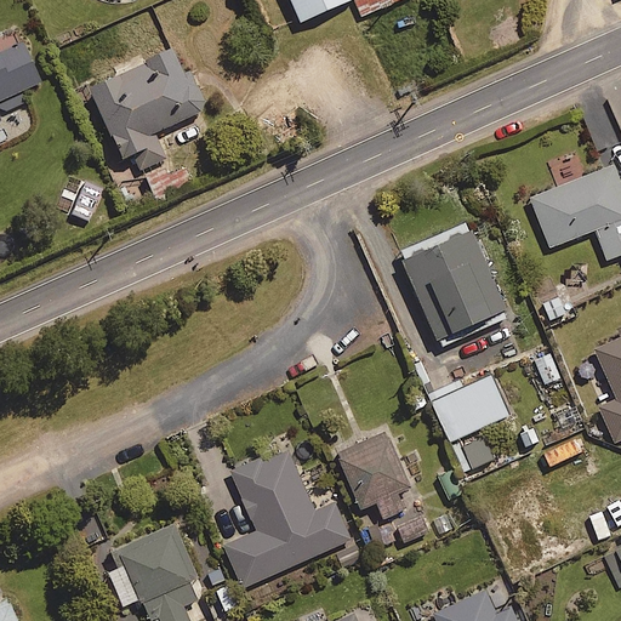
[(286,0),(297,23),(347,0),(286,0)]
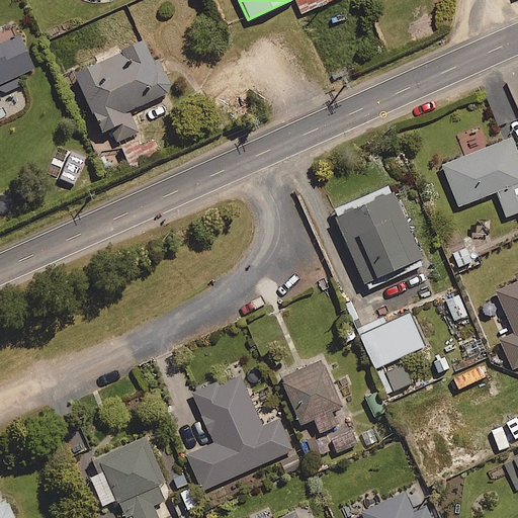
[(290,0),(298,17),(337,0),(290,0)]
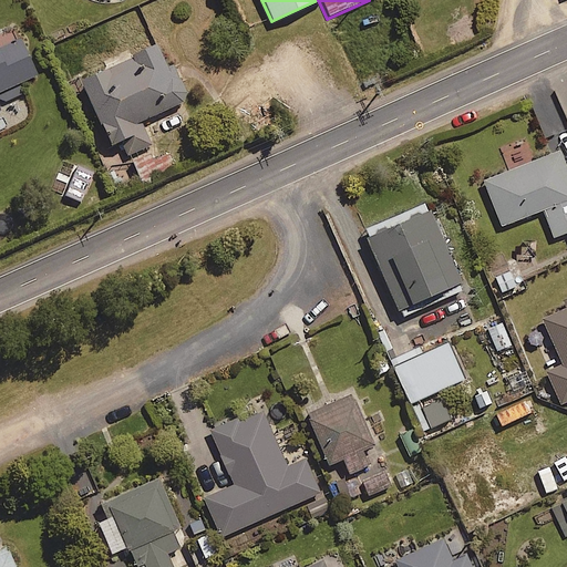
[(188,100),(161,42),(83,80),(122,160),(153,144),(142,122),(188,100)]
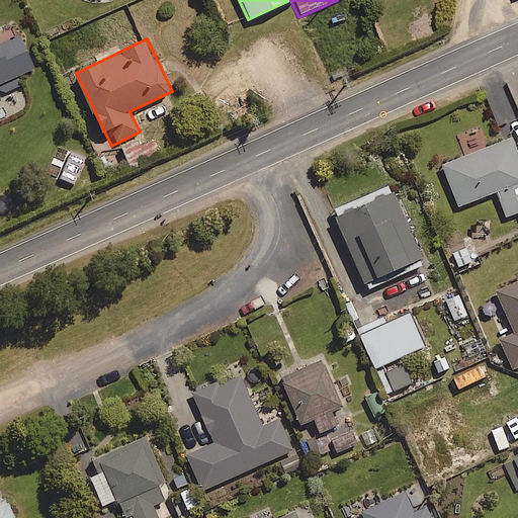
[(517,149),(514,139),(444,165),(459,205),(497,191),(507,217),(517,211),(517,149)]
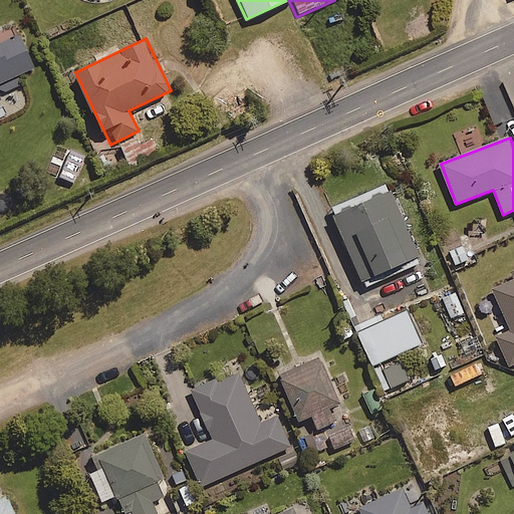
[(419,257),(391,191),(334,216),(362,281),(419,257)]
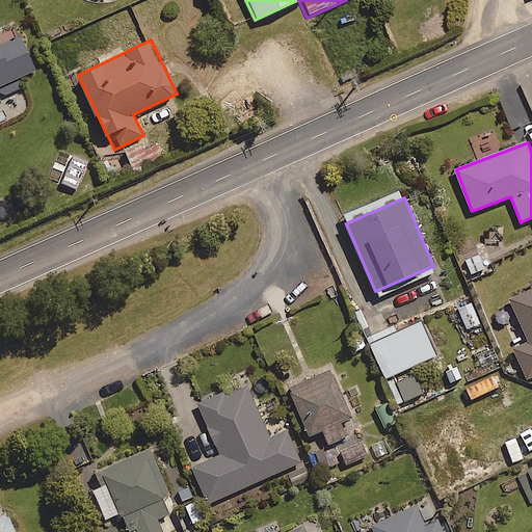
[(490,268),(486,253),(464,259),(470,274),(490,268)]
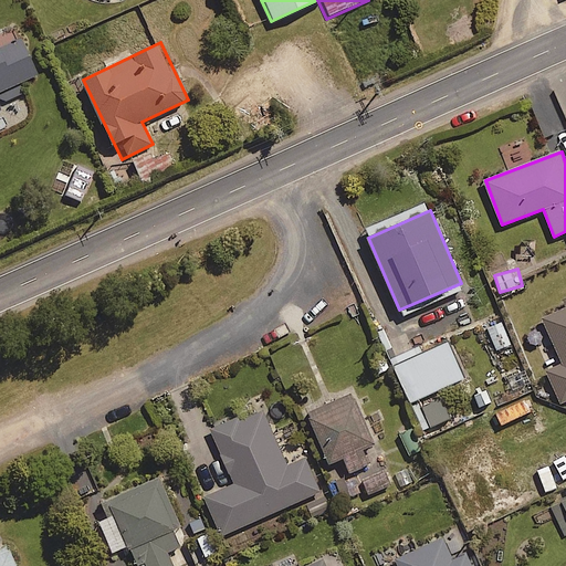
[(565,400),(565,299),(564,301),(565,306),(542,317),(563,365),(547,371),(562,402),(565,400)]
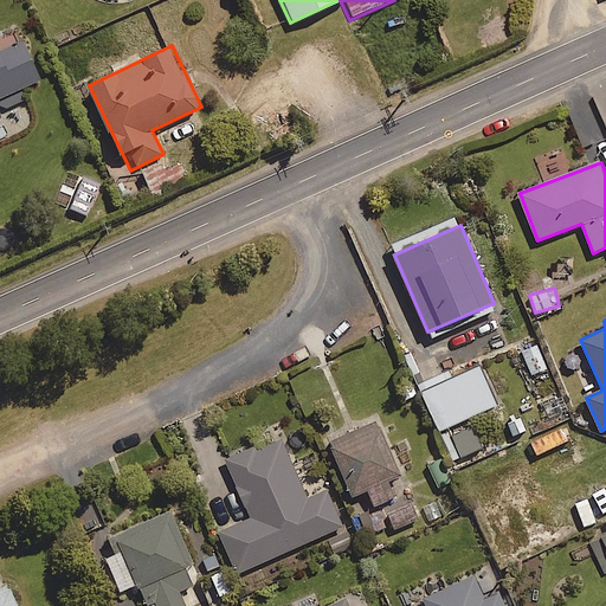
[(547,368),(537,345),(522,350),(532,374),(547,368)]
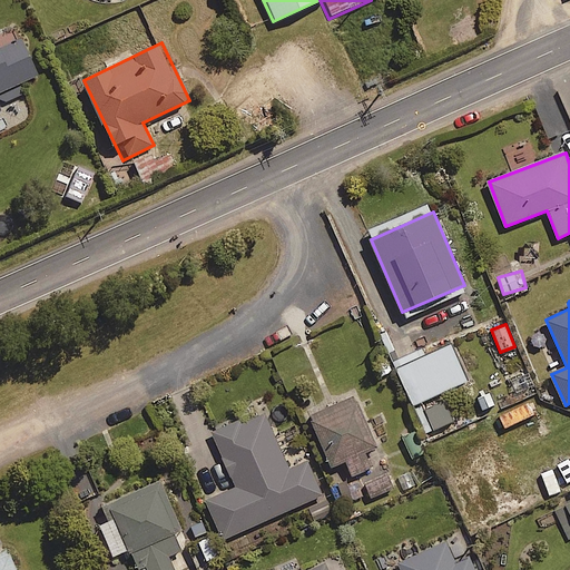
[(470,379),(450,338),(397,365),(418,405),(470,379)]
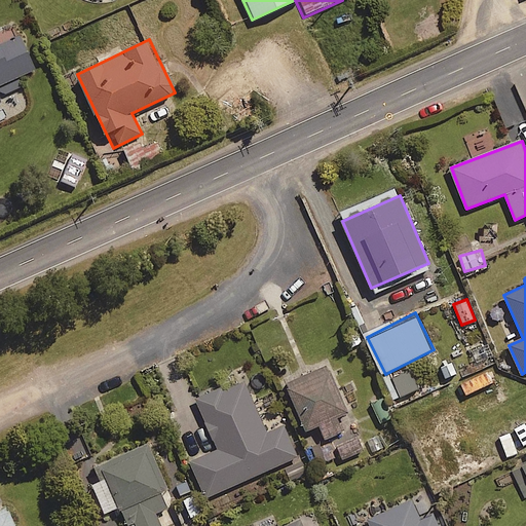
[(348,413),(329,366),(286,384),(305,431),(320,425),(326,440),(343,433),(337,417),(348,413)]
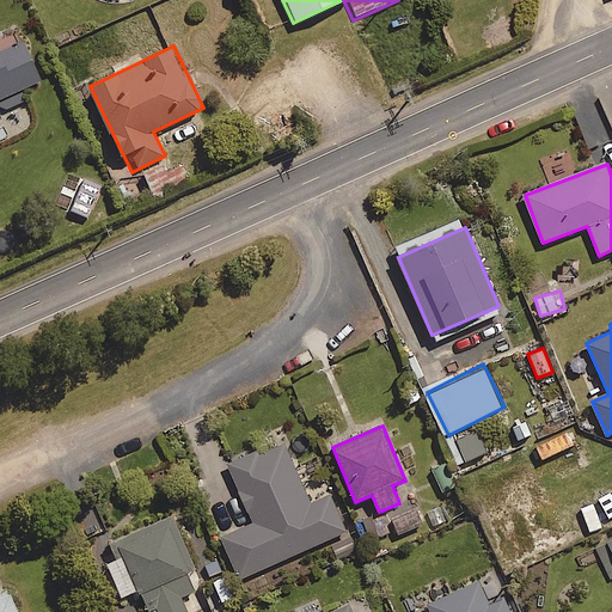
[(488,452),(477,429),(457,439),(467,461),(488,452)]
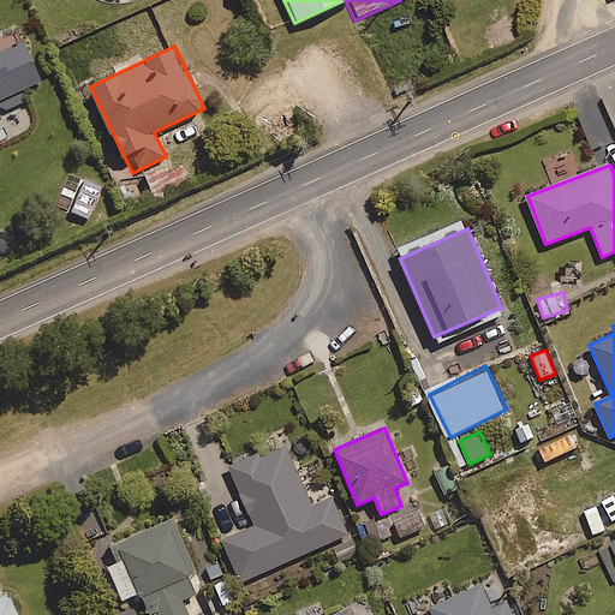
[(311,507),(284,442),(228,466),(255,527),(224,541),(242,581),(348,536),(332,499),(311,507)]
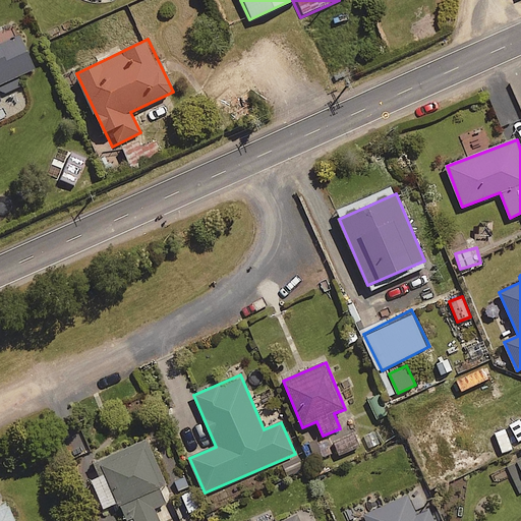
[(381,394),(368,398),(375,419),(387,415),(381,394)]
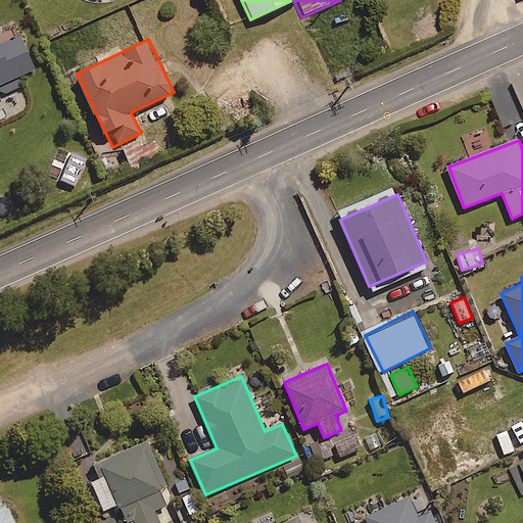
[(512,428),(506,415),(487,424),(493,437),(512,428)]
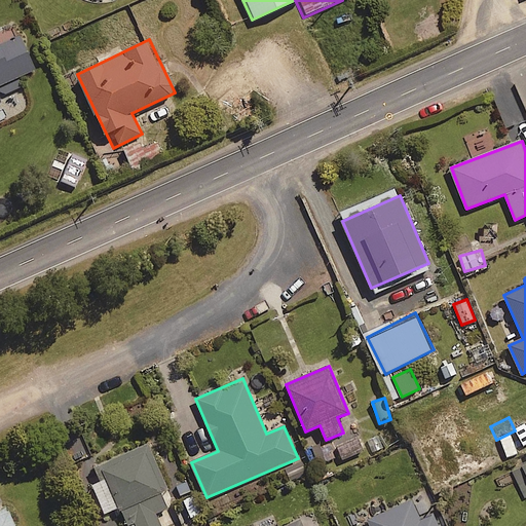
[(364,452),(359,438),(338,445),(343,458),(364,452)]
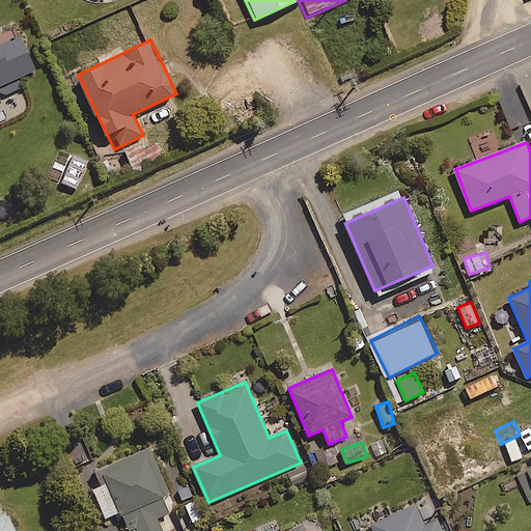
[(175,511),(151,449),(96,471),(100,479),(91,483),(105,519),(122,511),(130,530),(161,530),(157,519),(175,511)]
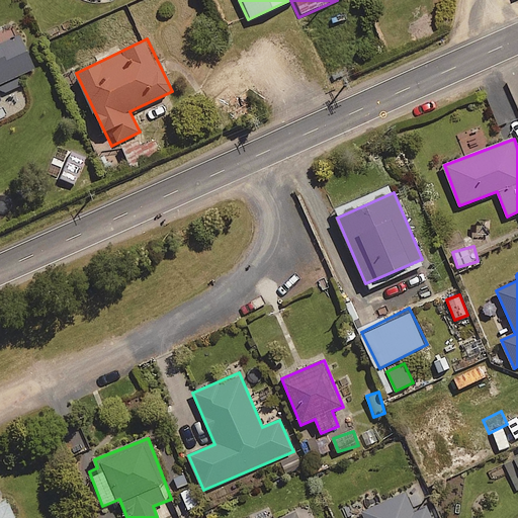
[(432,517),(420,488),(362,513),(364,517),(432,517)]
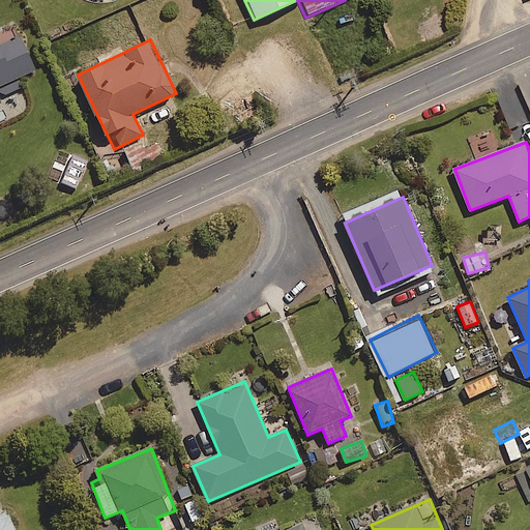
[(0,529),(16,529),(8,511),(0,514),(0,529)]
